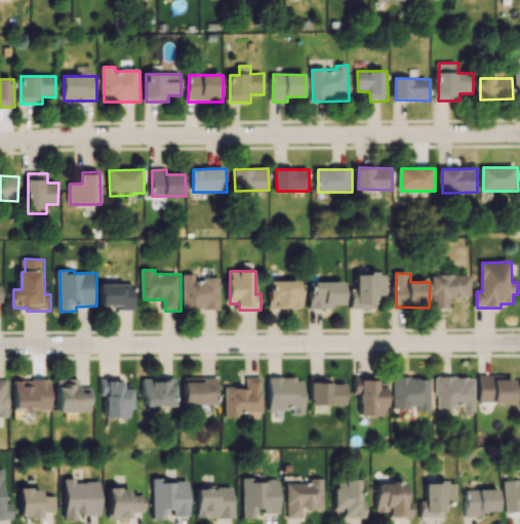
[(388,295),(389,275),(357,274),(357,289),(353,289),(353,309),(376,310),(376,295),(388,295)]
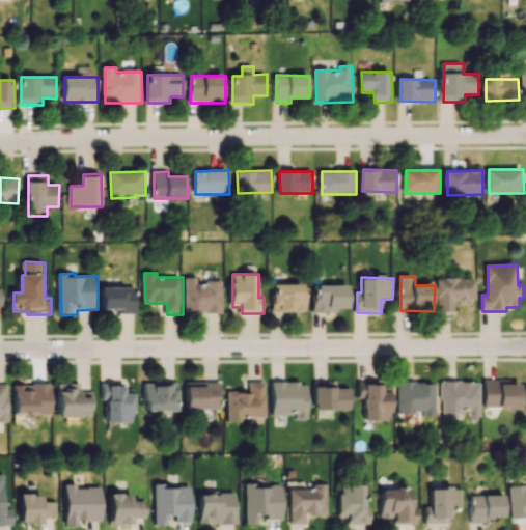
[(224,313),(224,282),(198,283),(198,278),(188,278),(188,313),(224,313)]
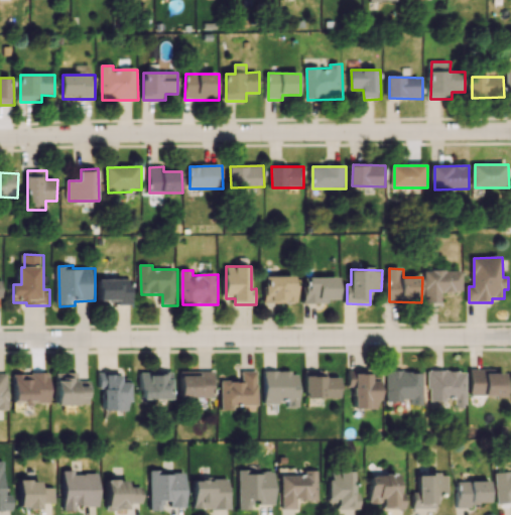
[(465,292),(464,270),(429,271),(430,303),(444,302),(444,292),(465,292)]
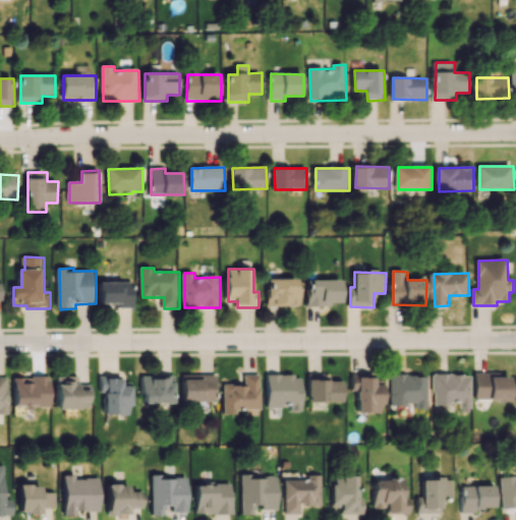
[(269,306),(300,306),(300,279),(269,280),(269,306)]
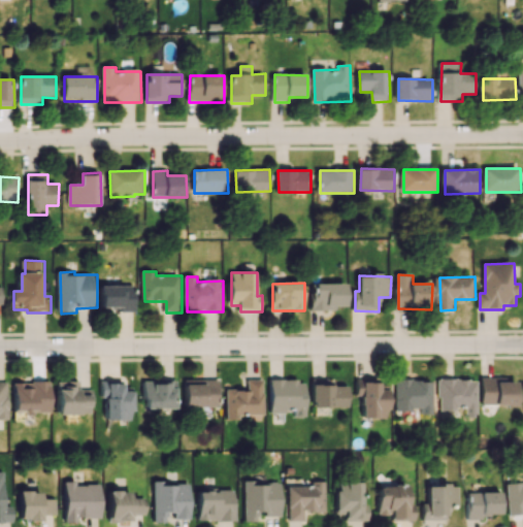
[(348,285),(314,285),(313,311),(338,311),(338,306),(348,307),(348,285)]
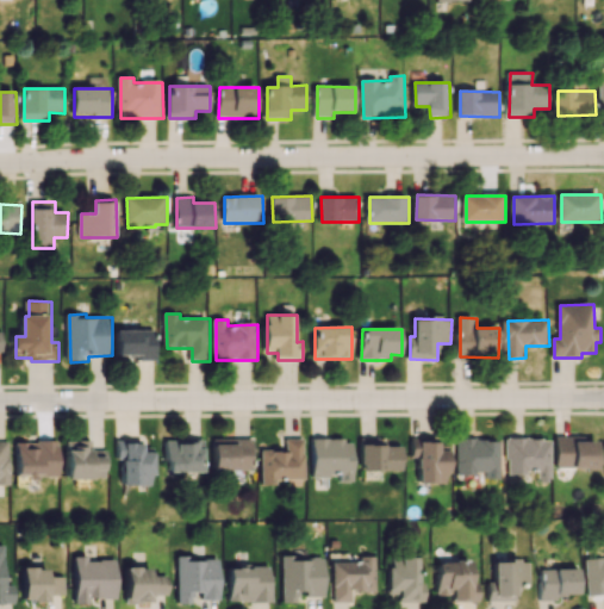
[(159,361),(159,330),(119,331),(119,356),(134,356),(134,361),(159,361)]
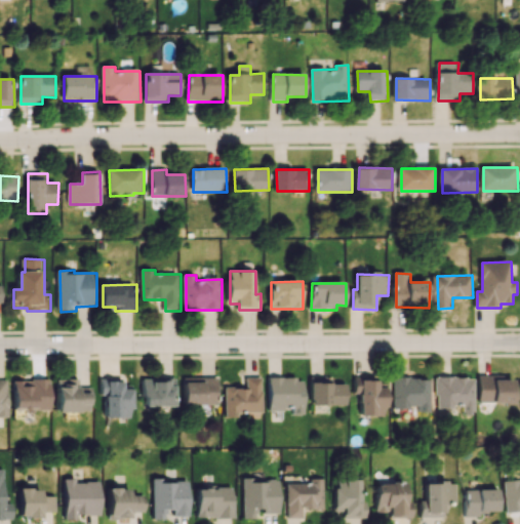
[(186,406),(220,405),(220,377),(185,378),(186,406)]
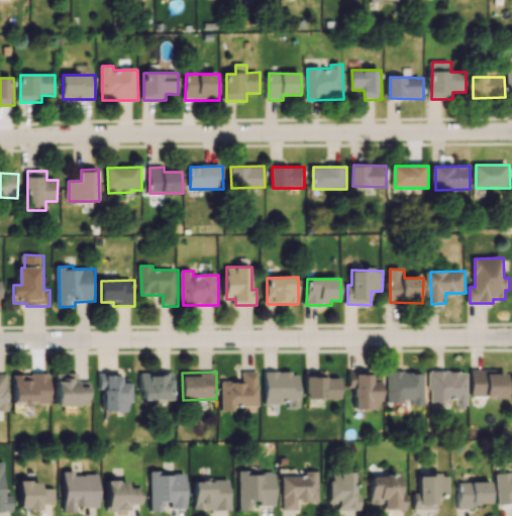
[(342,378),(329,379),(328,372),(307,372),(308,400),(343,399),(342,378)]
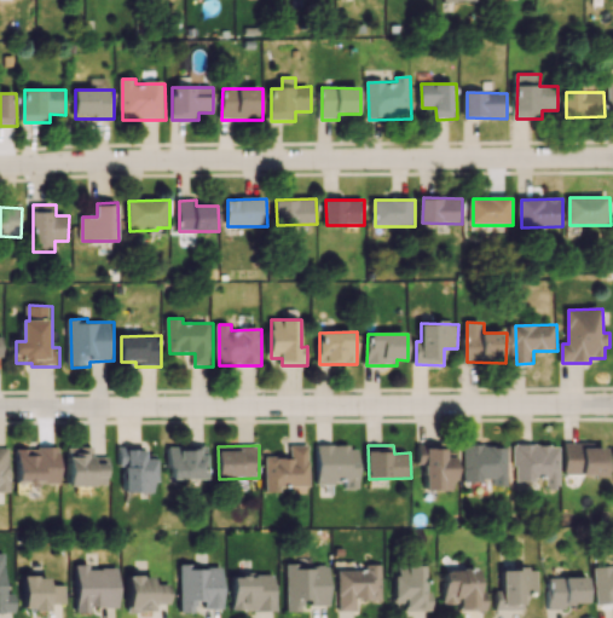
[(466,481),(495,481),(495,486),(509,486),(510,446),(466,445),(466,481)]
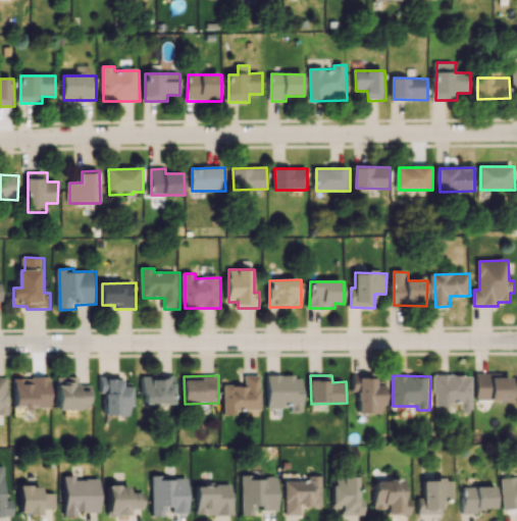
[(473,375),(436,376),(436,406),(462,406),(463,414),(474,413),(473,375)]
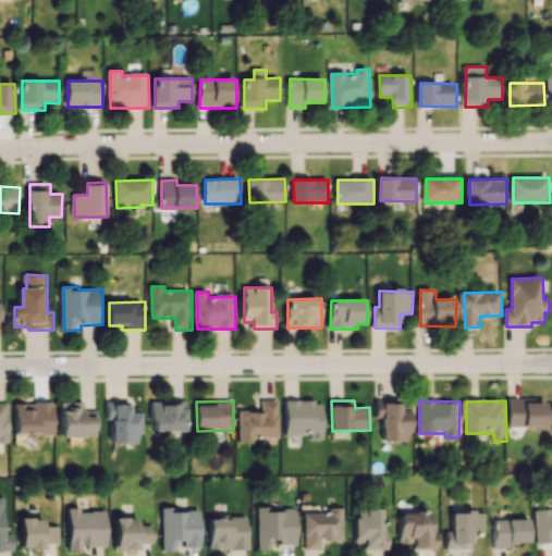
[(548,400),(511,400),(511,429),(548,429),(548,400)]
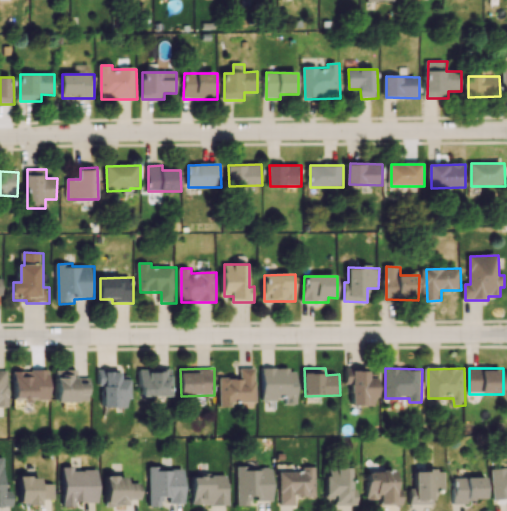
[(257,403),(257,369),(243,369),(243,380),(221,379),(221,407),(233,407),(233,403),(257,403)]
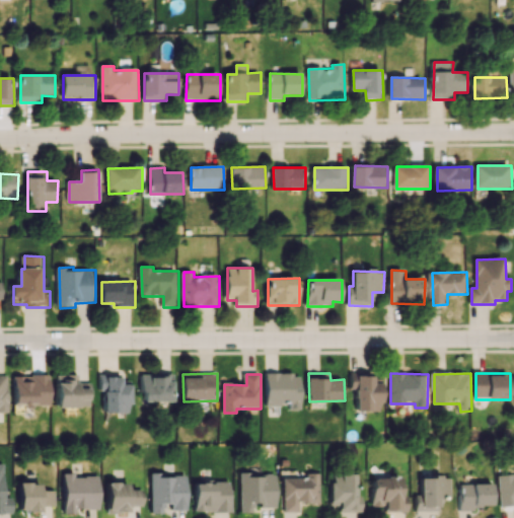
[(302,411),(302,375),(267,374),(267,405),(291,407),(291,411),(302,411)]
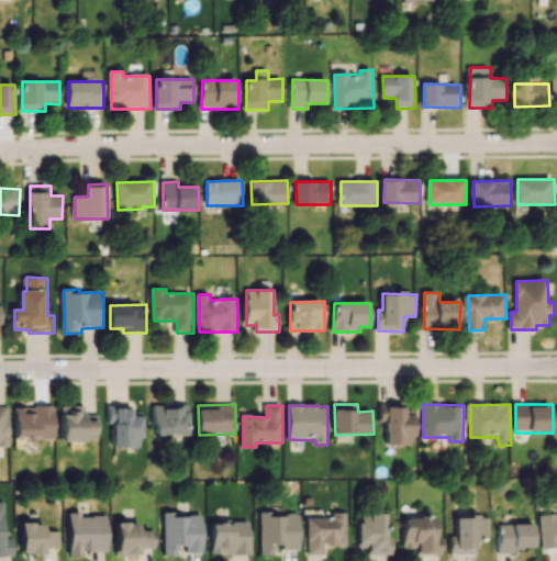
[(382,422),(388,422),(388,446),(415,446),(414,415),(407,415),(407,405),(381,405),(382,422)]
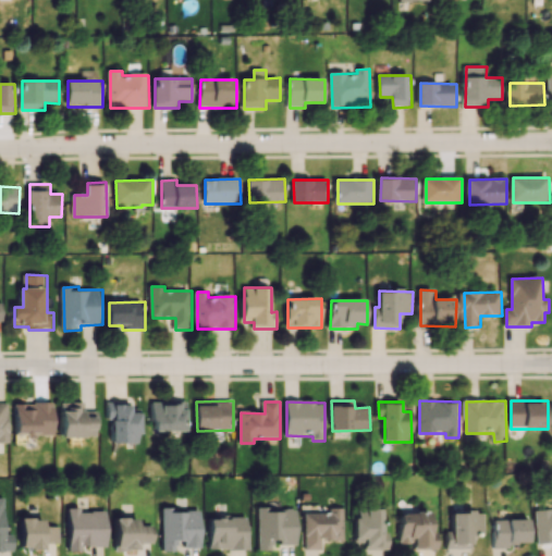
[(0,443),(11,443),(10,403),(0,403),(0,443)]
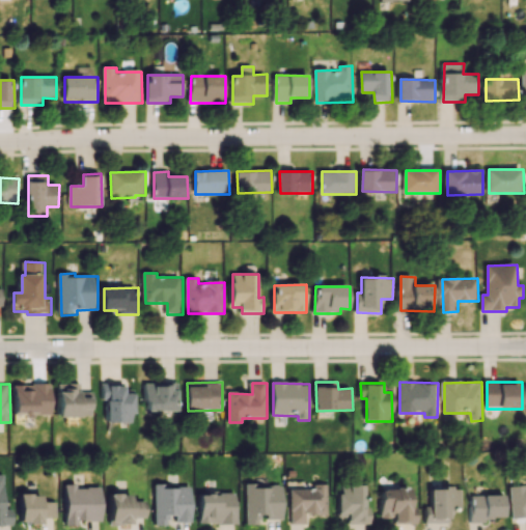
[(92,417),(92,393),(80,393),(80,384),(59,384),(59,417),(92,417)]
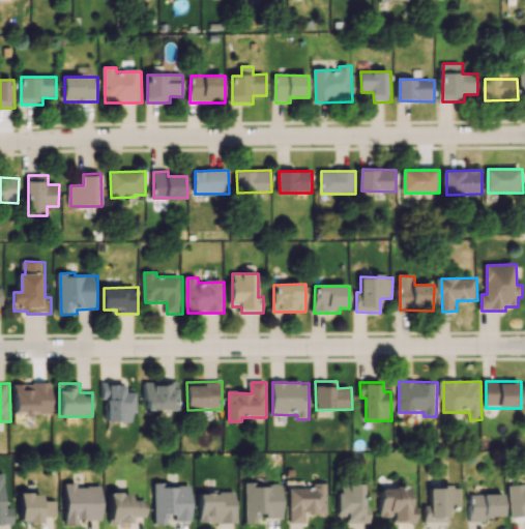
[(178,411),(179,383),(147,383),(146,411),(178,411)]
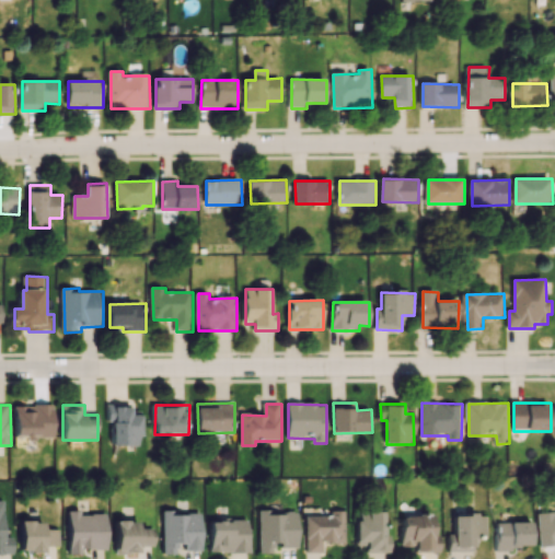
[(56,438),(55,406),(16,406),(18,438),(56,438)]
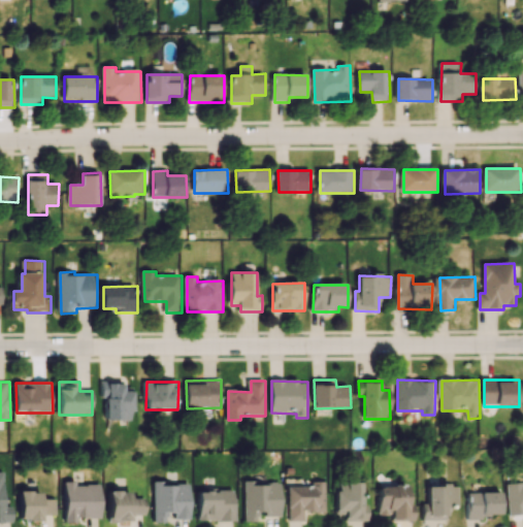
[(107,420),(134,421),(134,393),(126,392),(126,383),(103,383),(102,398),(107,398),(107,420)]
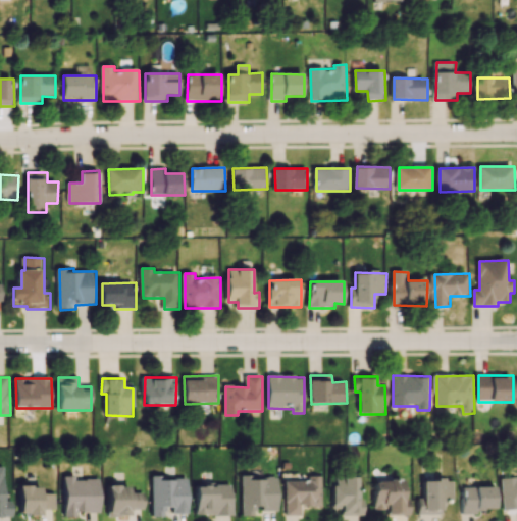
[(0,516),(15,516),(14,500),(7,500),(6,467),(0,466),(0,516)]
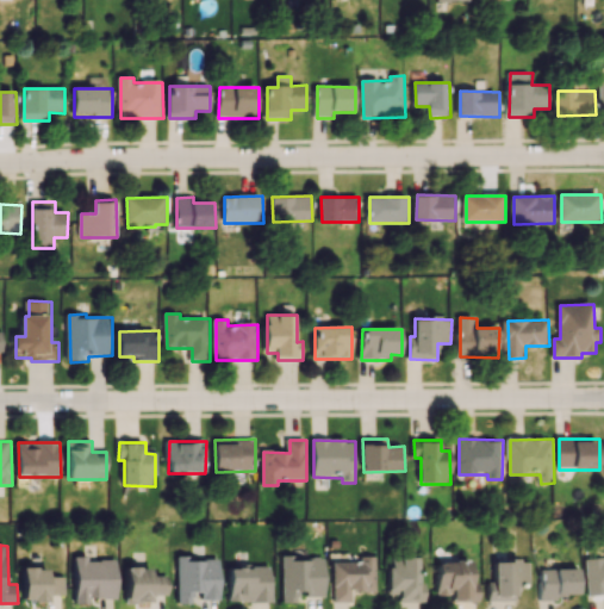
[(336,563),(336,602),(355,602),(355,591),(379,591),(379,557),(366,557),(366,563),(336,563)]
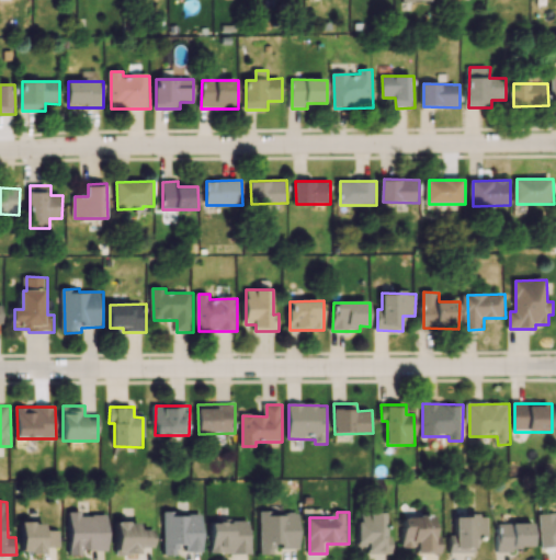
[(71,556),(84,556),(84,550),(110,551),(110,515),(83,515),(83,513),(71,513),(71,556)]
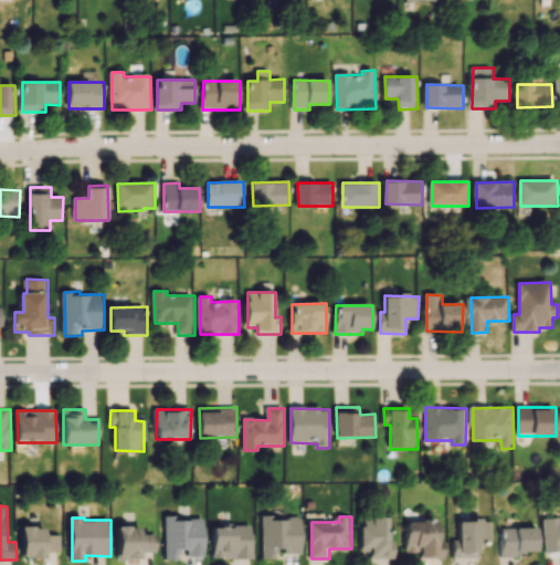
[(303,553),(303,518),(264,518),(264,560),(280,561),(280,553),(303,553)]
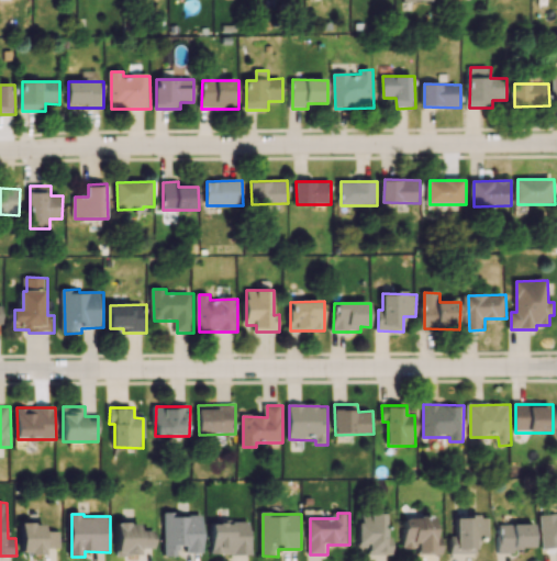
[(388,515),(361,514),(360,548),(369,548),(369,553),(394,553),(394,537),(388,537),(388,515)]
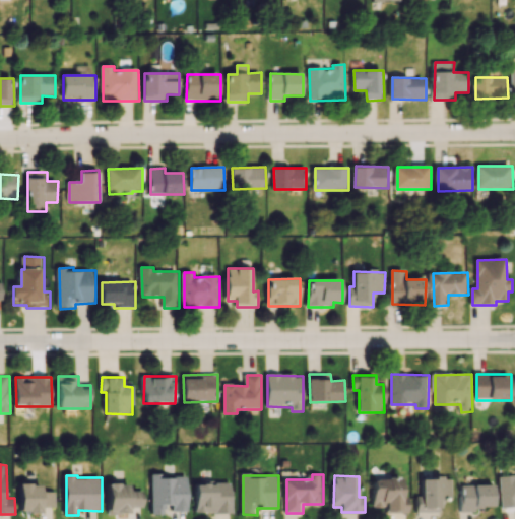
[(504,508),(514,507),(514,475),(501,477),(504,508)]
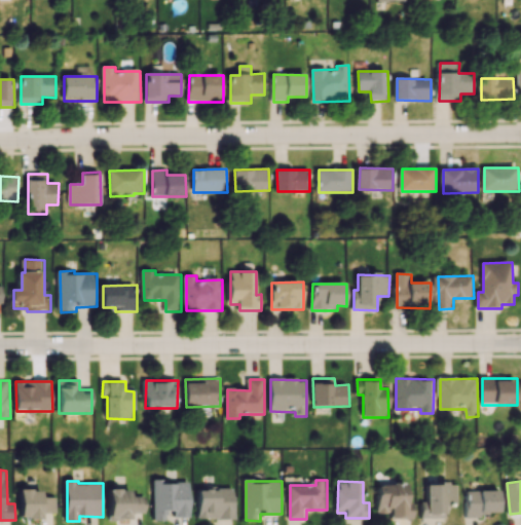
[(156,521),(172,521),(172,518),(191,518),(191,482),(155,482),(156,521)]
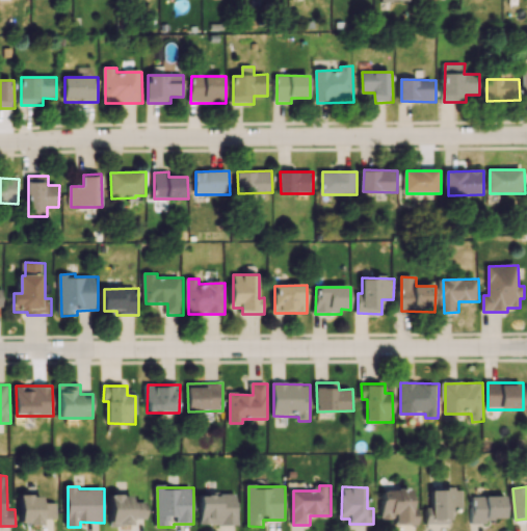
[(421,508),(414,508),(414,490),(385,489),(384,520),(397,520),(397,524),(421,524),(421,508)]
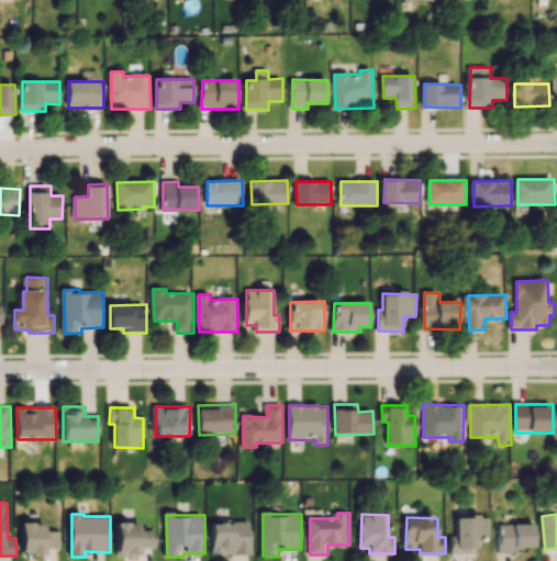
[(458,517),(459,537),(453,537),(453,554),(478,554),(478,539),(491,539),(491,517),(458,517)]
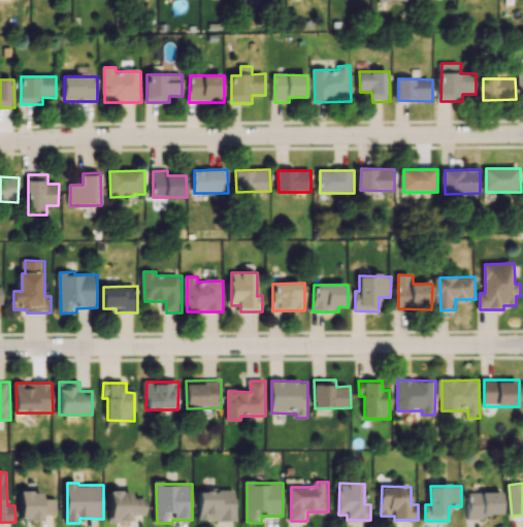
[(59,499),(44,499),(44,492),(22,492),(22,521),(44,521),(44,516),(59,516),(59,499)]
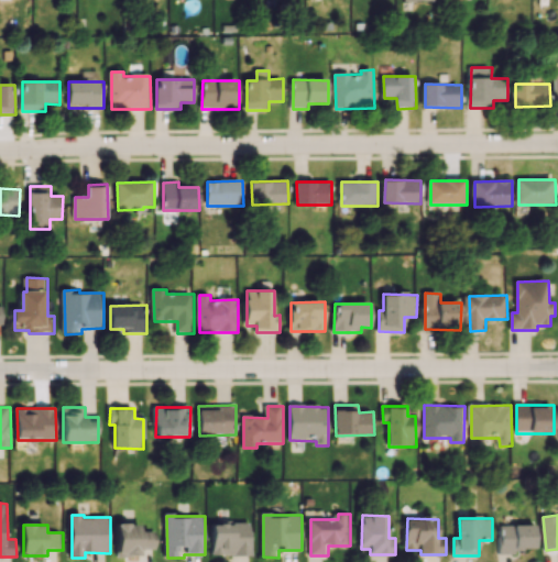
[(157,549),(157,531),(142,531),(143,525),(119,525),(119,558),(143,558),(143,549),(157,549)]
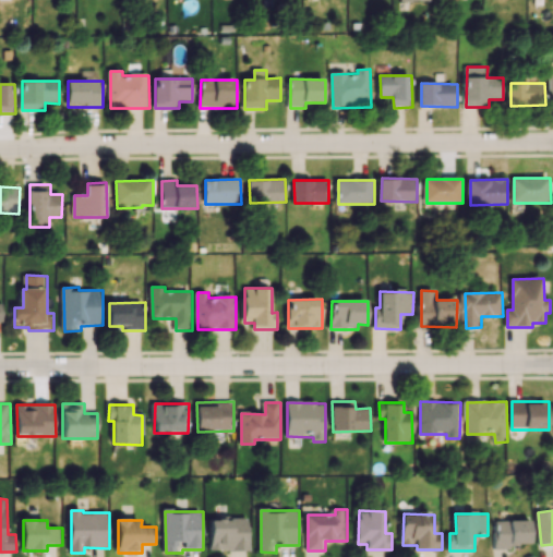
[(497,551),(513,549),(512,545),(532,544),(531,520),(496,522),(497,551)]
